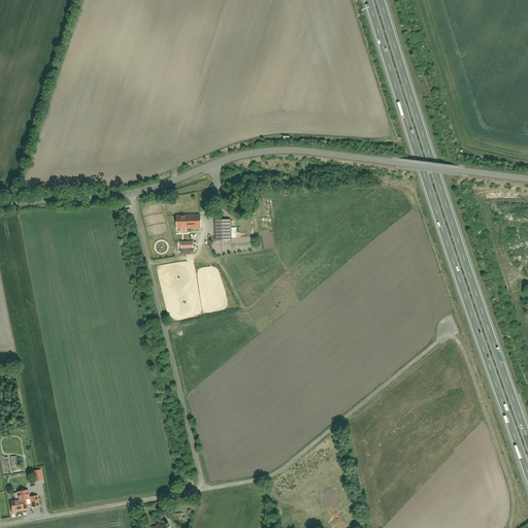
[(200,215),(177,216),(177,228),(180,228),(180,233),(187,233),(187,228),(201,227),(200,215)]
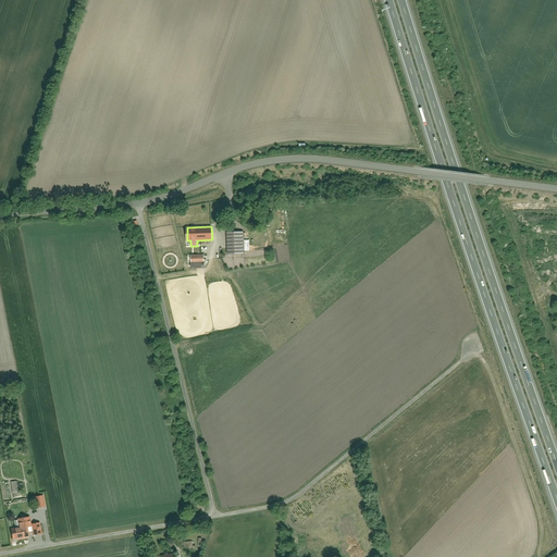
[(243,232),(226,232),(227,255),(244,254),(244,250),(243,240),(243,232)]
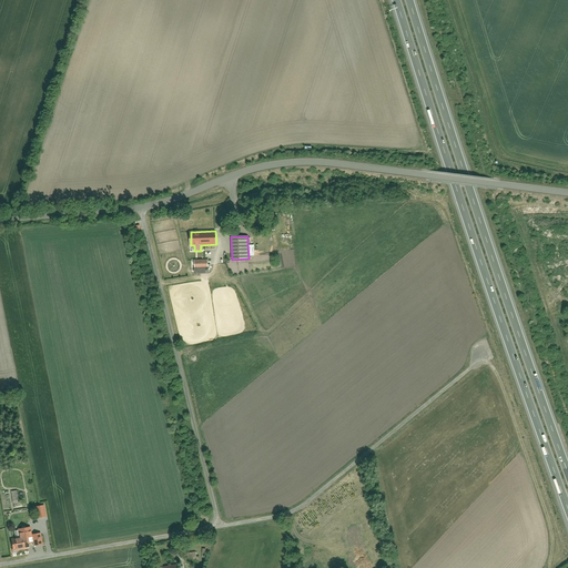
[(44,504),(36,506),(37,517),(46,516),(44,504)]
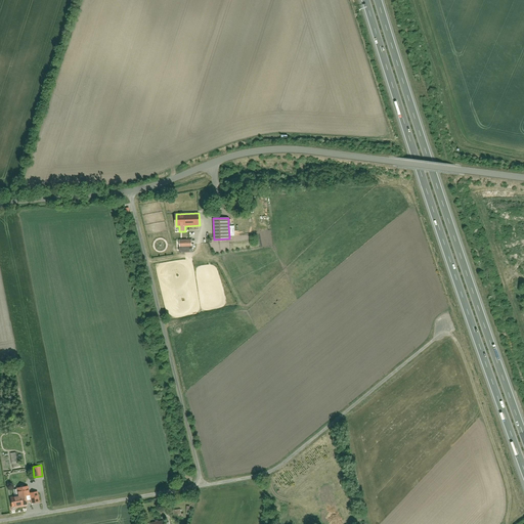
[(29,486),(16,487),(17,495),(25,494),(30,494),(30,492),(29,486)]
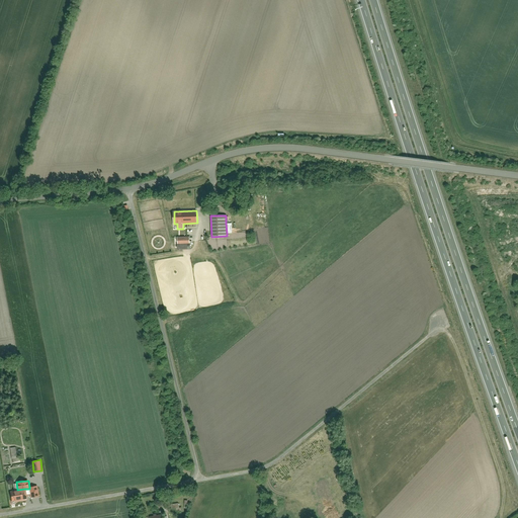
[(37,486),(29,487),(29,489),(30,497),(38,496),(37,486)]
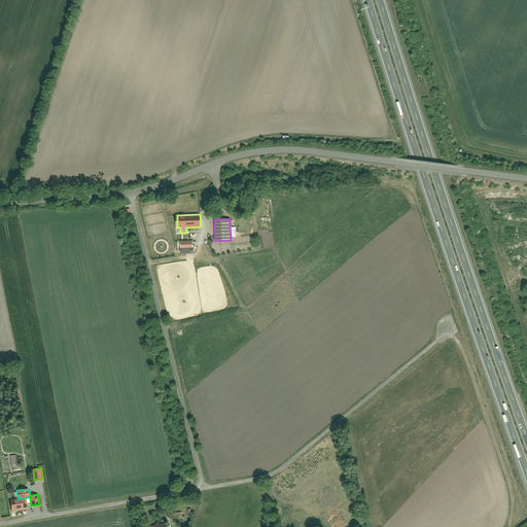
[(10,499),(12,510),(26,507),(25,497),(18,498),(10,499)]
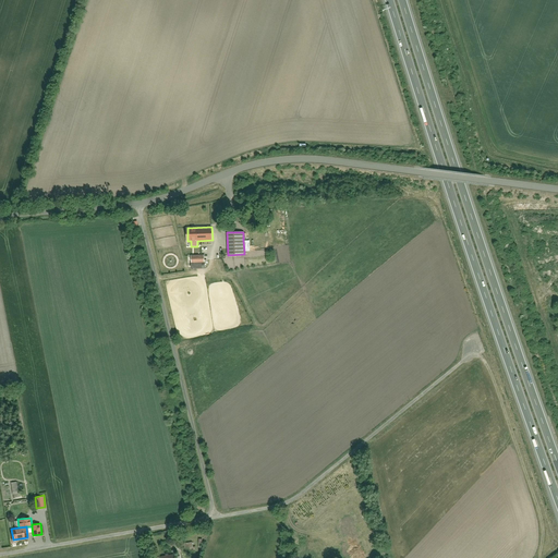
[(182,543),(184,552),(194,550),(193,542),(182,543)]
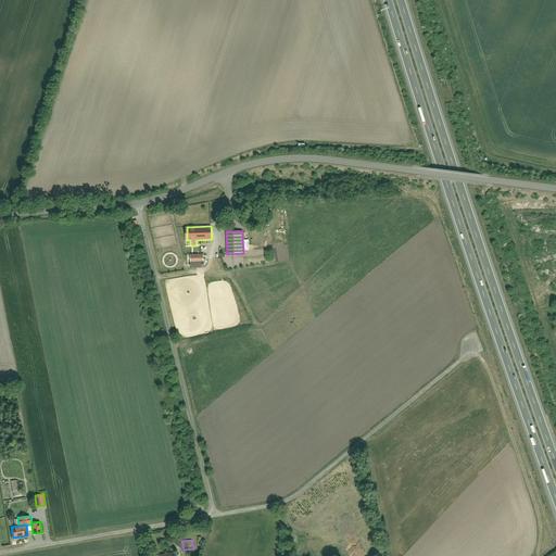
All buildings are outlined.
